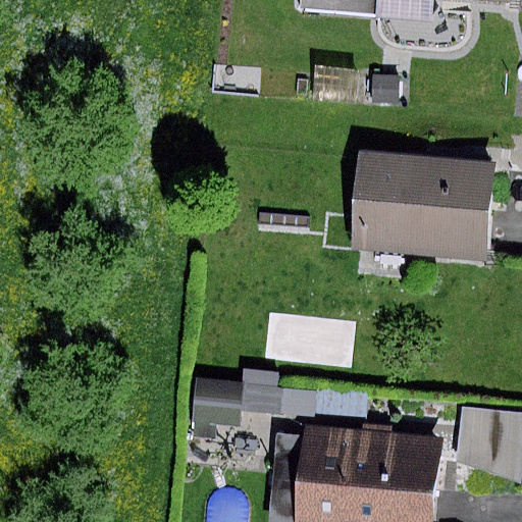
[(298,0),(298,8),(368,14),(369,0),(298,0)]
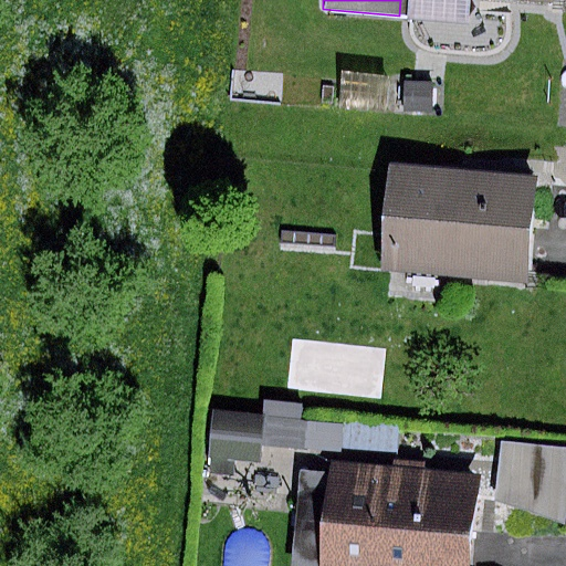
[(432,83),(405,84),(405,115),(432,115),(432,83)]
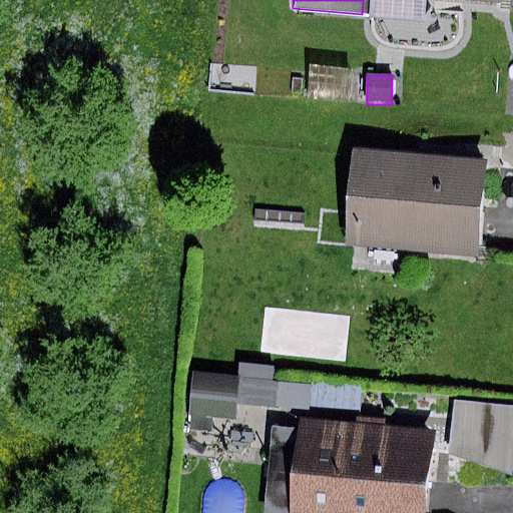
[(468,259),(480,164),(354,148),(343,243),(468,259)]
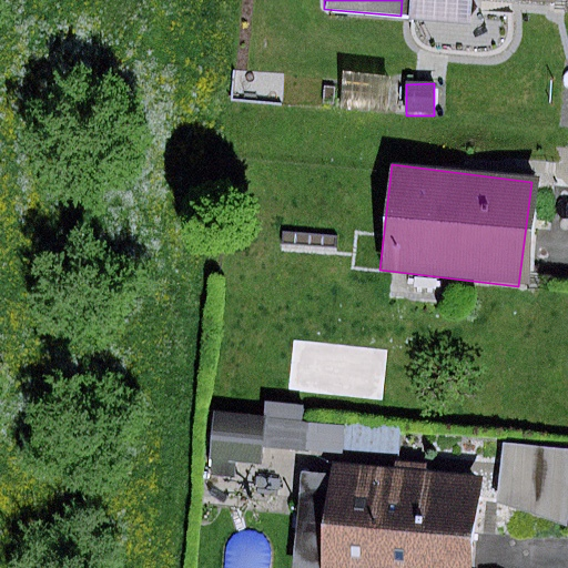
[(345,425),(214,413),(210,463),(212,463),(211,476),(234,478),(235,462),(260,464),(262,445),(343,453),(345,425)]
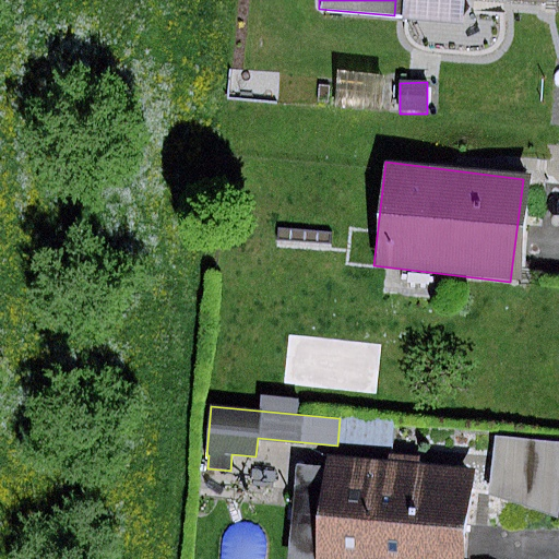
[(558,504),(558,443),(494,439),(489,496),(558,520),(558,504)]
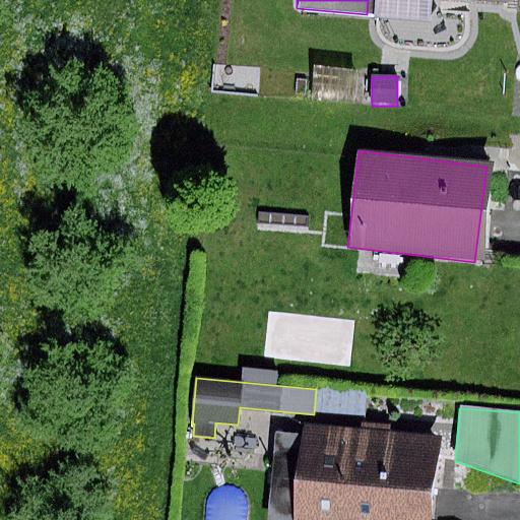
[(359,430),(302,424),(301,436),(276,434),(268,519),(425,519),(433,437),(389,433),(389,425),(360,423),(359,430)]
